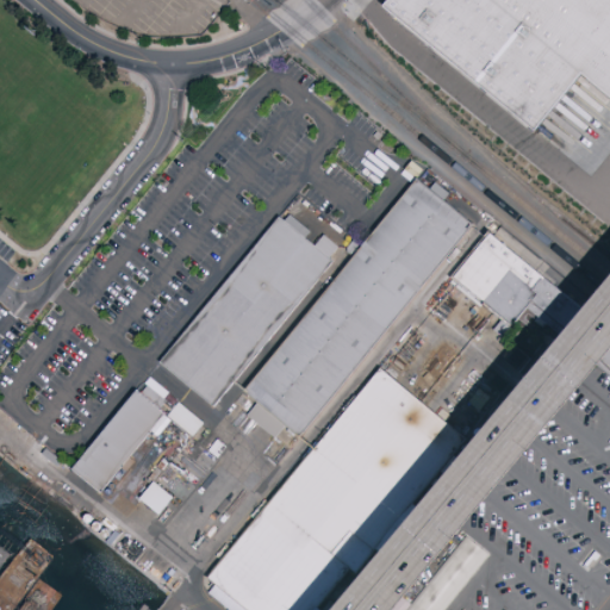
[(391,0),(609,0),(609,97),(583,74),(535,131),(386,6),(391,0)]
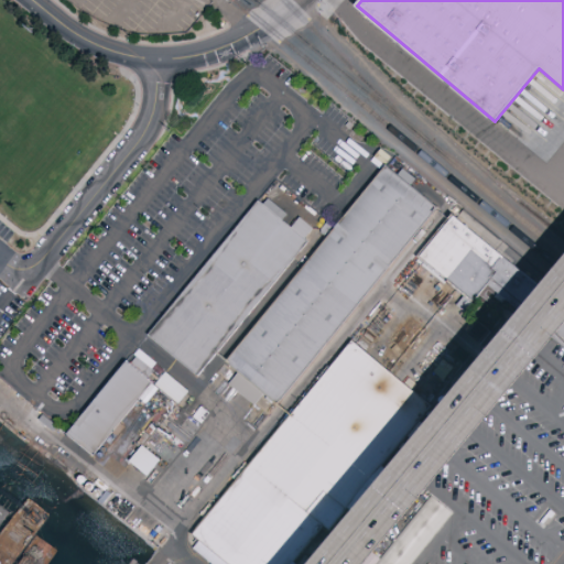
[(383,164),(335,225),(225,359),(279,403),(437,208),(383,164)]
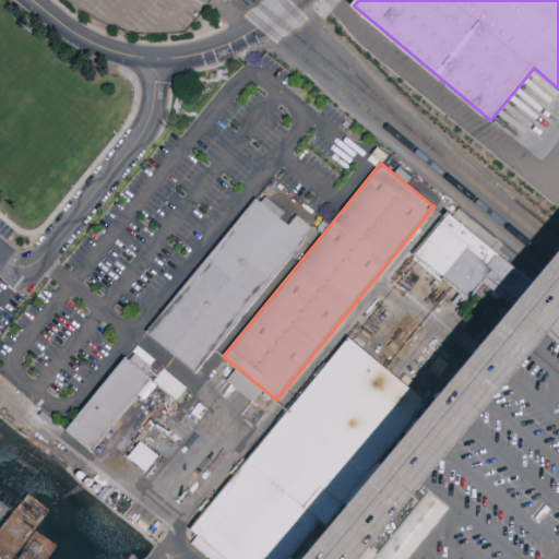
[(254,199),(305,239),(194,373),(144,332),(254,199)]
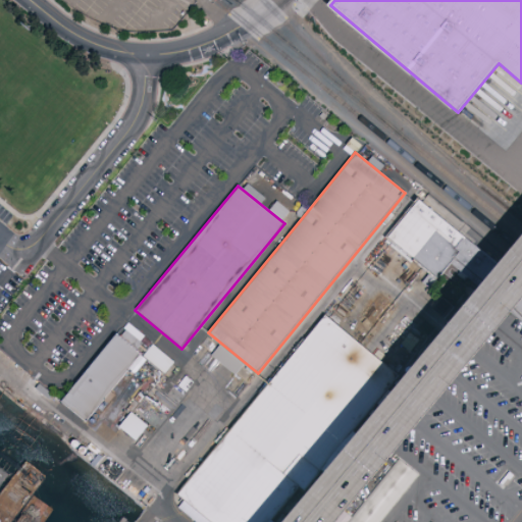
[(452,269),(469,246),(409,200),(379,239),(429,277),(447,255),(453,260),(448,266),(452,269)]
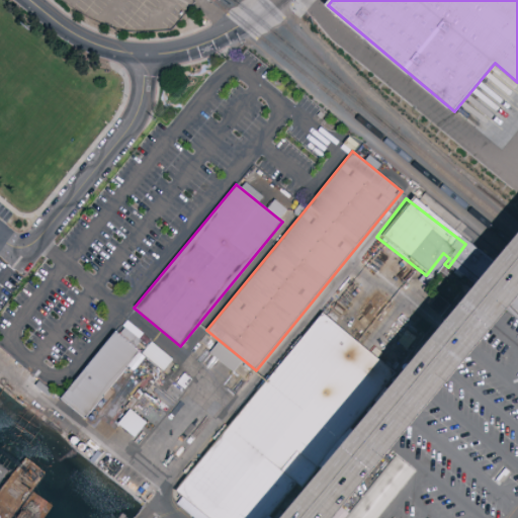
[(517,328),(505,319),(517,300),(517,328)]
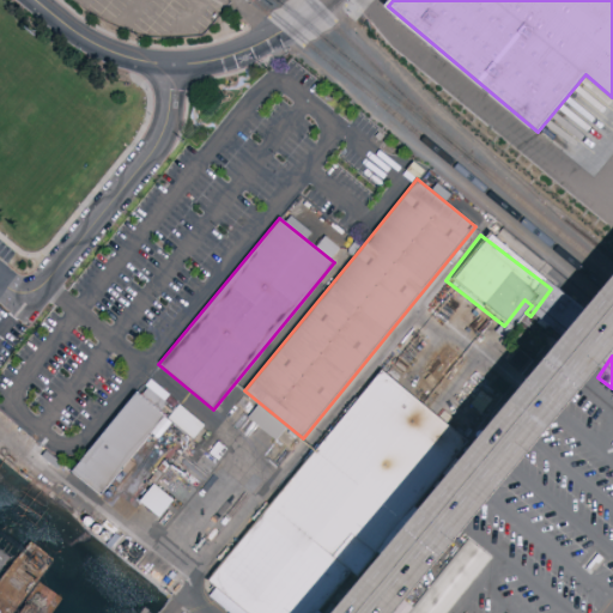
[(380,376),(463,442),(357,578),(347,570),(313,612),(250,612),(214,584),(380,376)]
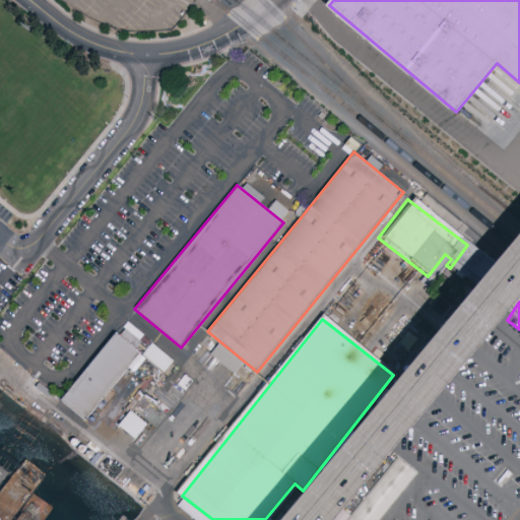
[(115,332),(140,353),(84,420),(59,400),(115,332)]
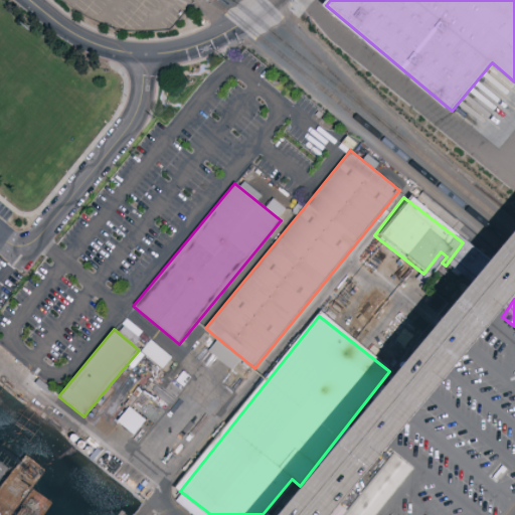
[(172,357),(151,340),(142,352),(163,368),(172,357)]
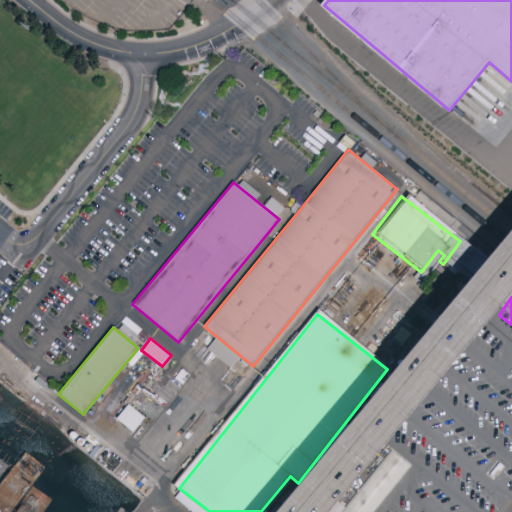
[(147,419),(130,404),(118,418),(134,433),(147,419)]
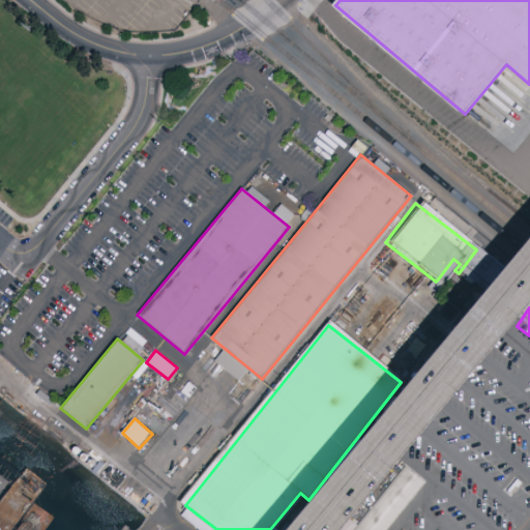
[(388,529),(424,480),(403,465),(355,529),(388,529)]
